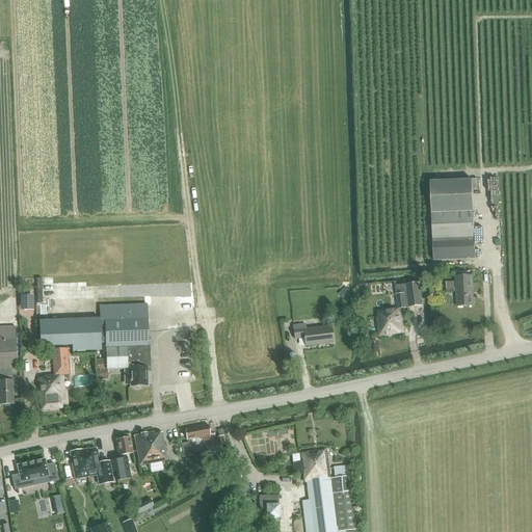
[(430,179),(431,213),(474,212),(472,178),(430,179)]
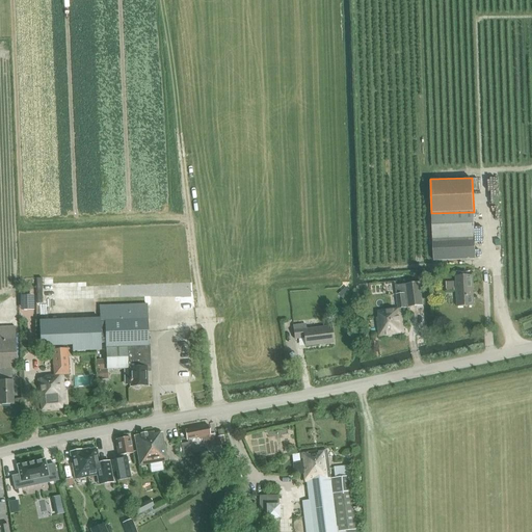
[(474,212),(431,213),(433,261),(475,260),(474,212)]
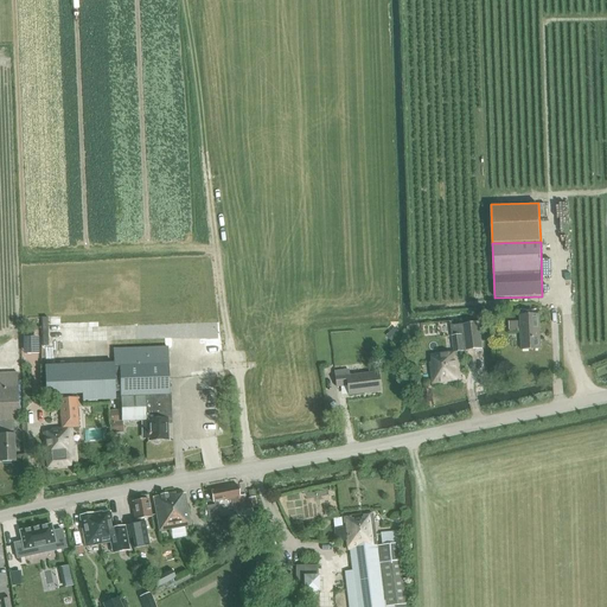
[(567,295),(556,298),(557,308),(569,307),(567,295)]
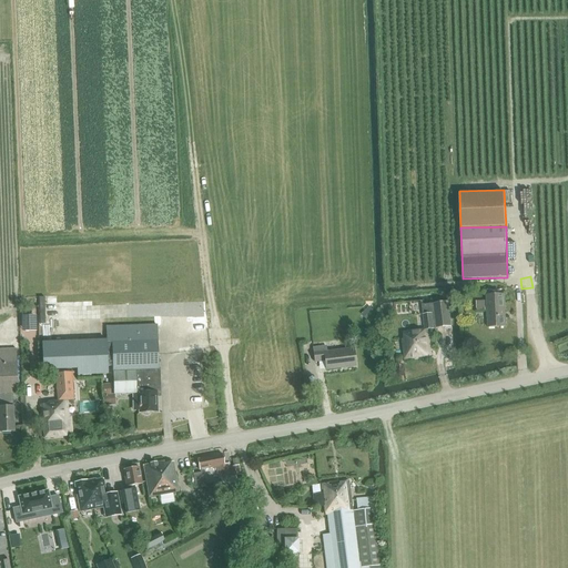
[(486,296),(487,327),(506,327),(504,295),(486,296)]
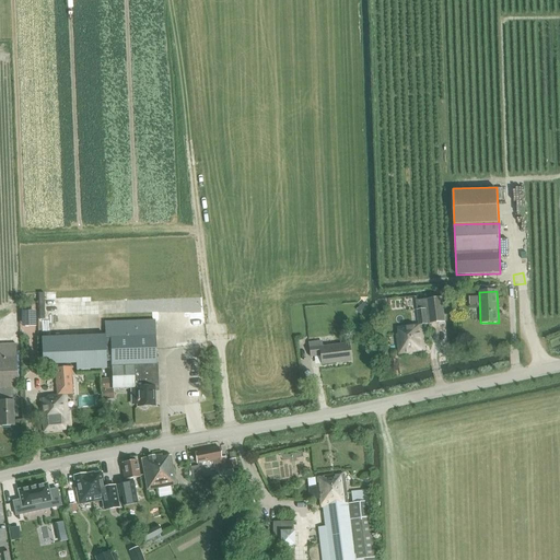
[(77,299),(66,299),(66,314),(78,313),(77,299)]
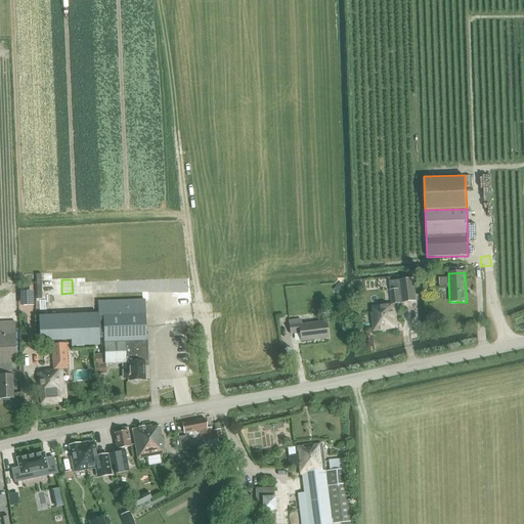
[(417,302),(413,279),(390,282),(393,306),(373,308),(374,315),(372,315),(374,332),(398,329),(395,305),(417,302)]
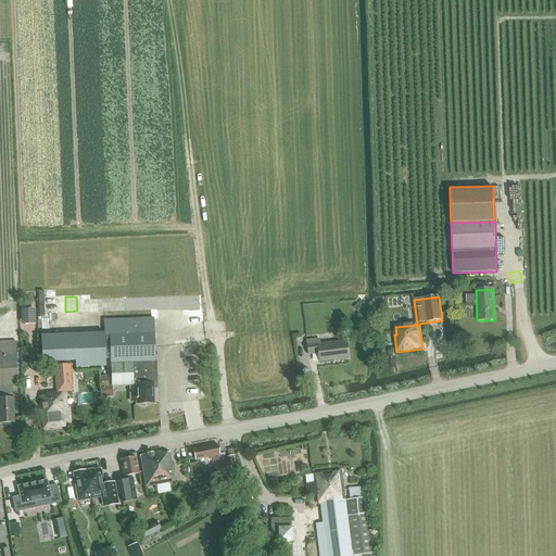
[(367,306),(362,300),(354,307),(359,314),(367,306)]
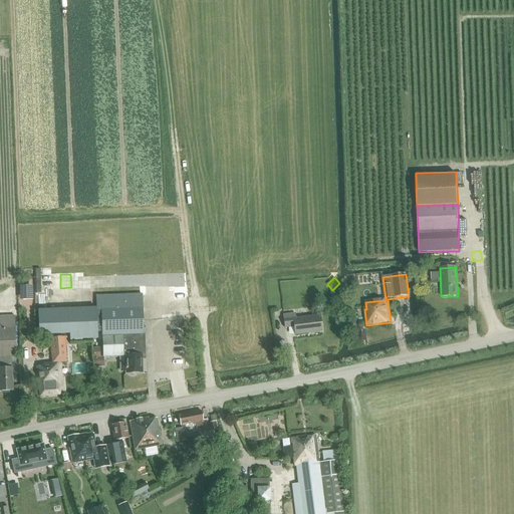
[(68,309),(38,310),(39,333),(70,332),(70,339),(98,338),(98,331),(102,330),(103,356),(118,356),(122,356),(122,336),(145,336),(145,333),(144,333),(143,294),(96,295),(96,308),(93,308),(68,309)]
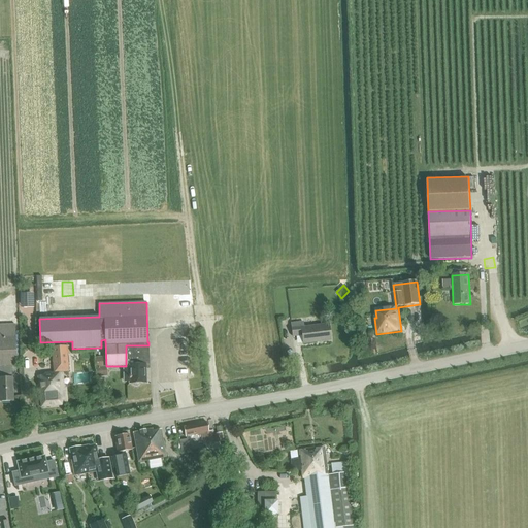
[(291,325),(292,337),(302,336),(303,344),(329,340),(327,325),(303,328),(302,323),(291,325)]
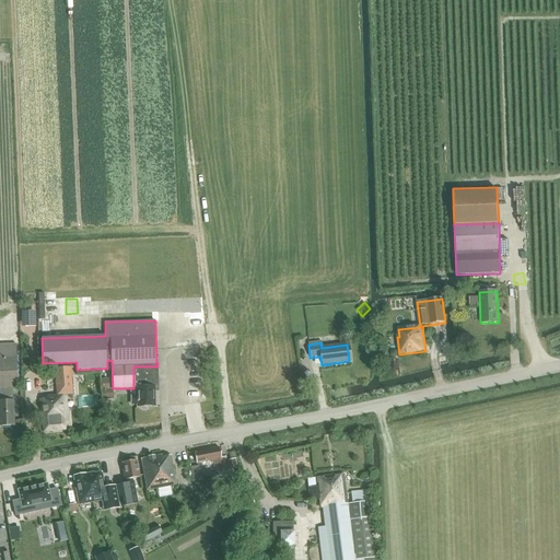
[(0,426),(13,426),(12,388),(16,388),(15,343),(0,343),(0,426)]
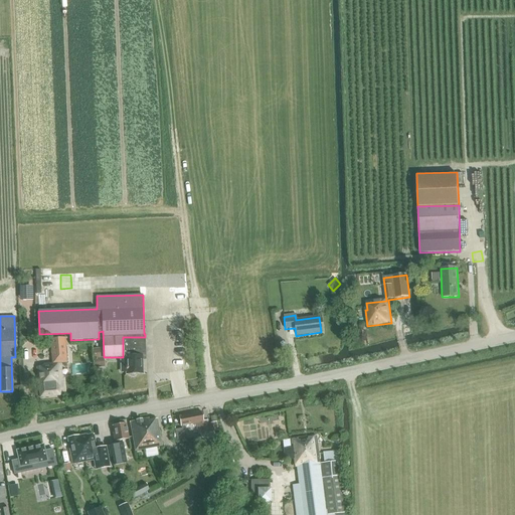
[(44,367),(38,367),(40,396),(63,394),(61,364),(66,364),(64,337),(49,339),(52,364),(43,365),(44,367)]
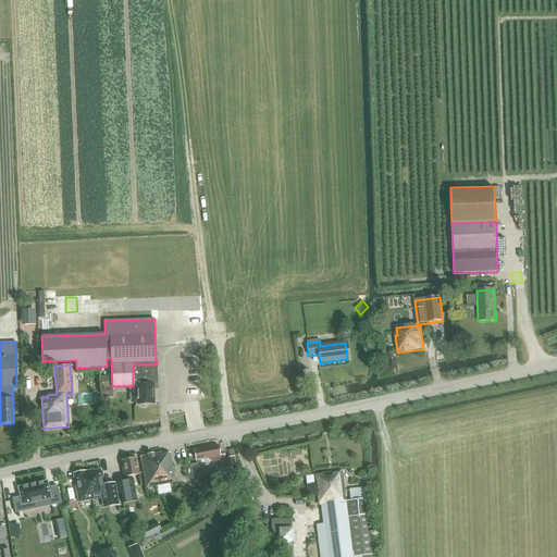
[(157,364),(133,364),(133,386),(138,386),(138,404),(140,403),(141,405),(143,406),(144,406),(146,406),(147,406),(148,405),(149,403),(155,403),(155,385),(158,385),(157,364)]
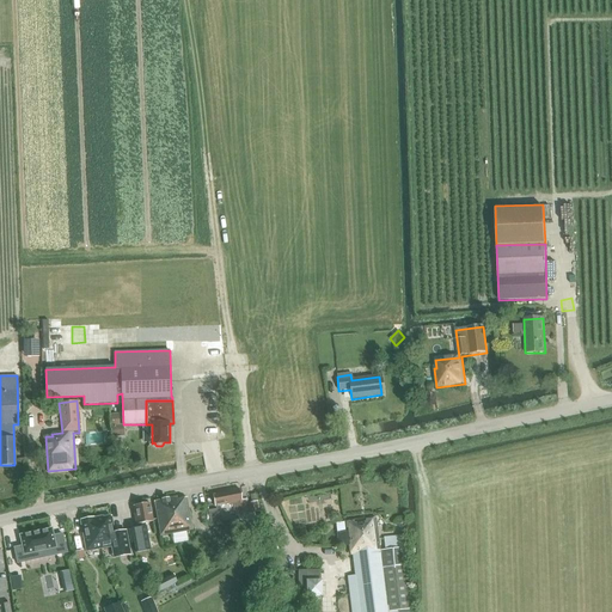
[(232,503),(234,515),(259,510),(257,501),(248,502),(246,499),(242,500),(239,489),(212,495),(214,507),(232,503)]
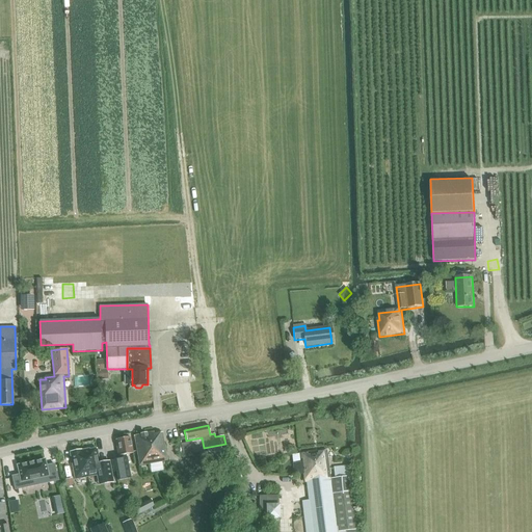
[(134,436),(139,466),(167,461),(162,433),(154,434),(154,432),(134,436)]
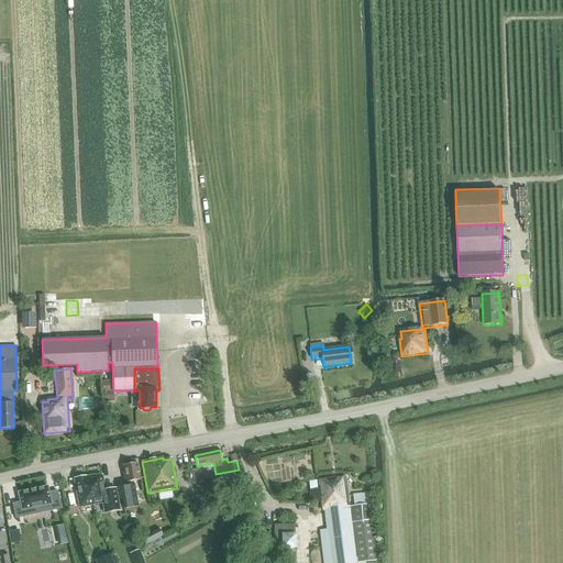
[(125,485),(117,487),(118,489),(119,500),(129,498),(129,497),(135,496),(133,482),(138,481),(141,481),(138,463),(134,464),(122,466),(125,485)]
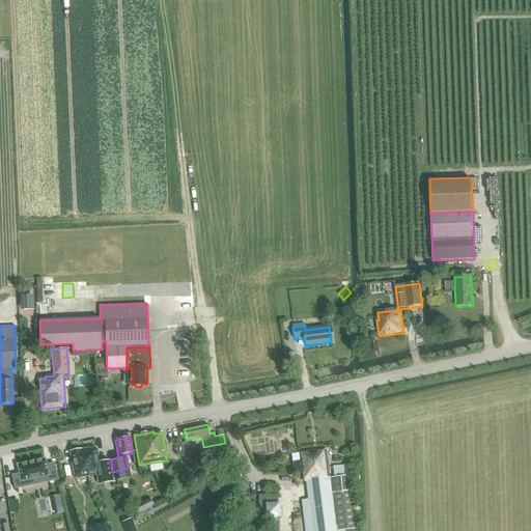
[(188,442),(179,443),(183,456),(190,455),(188,442)]
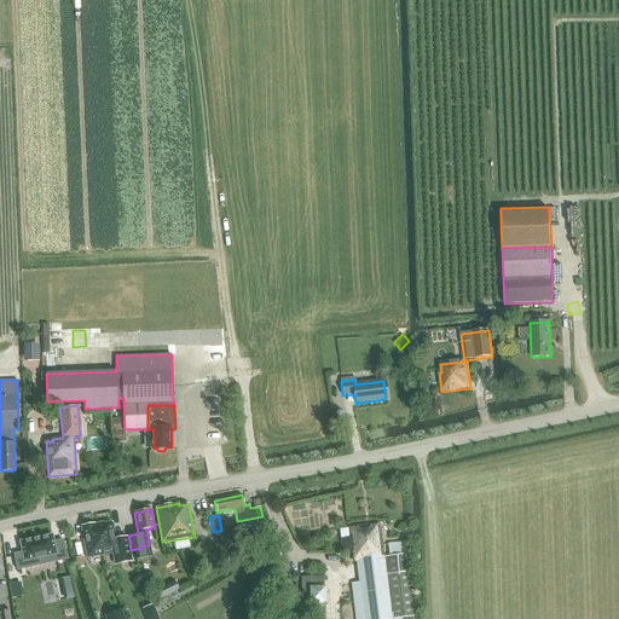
[(104,522),(97,524),(103,555),(113,553),(114,565),(132,561),(127,536),(115,538),(113,522),(104,524),(104,522)]
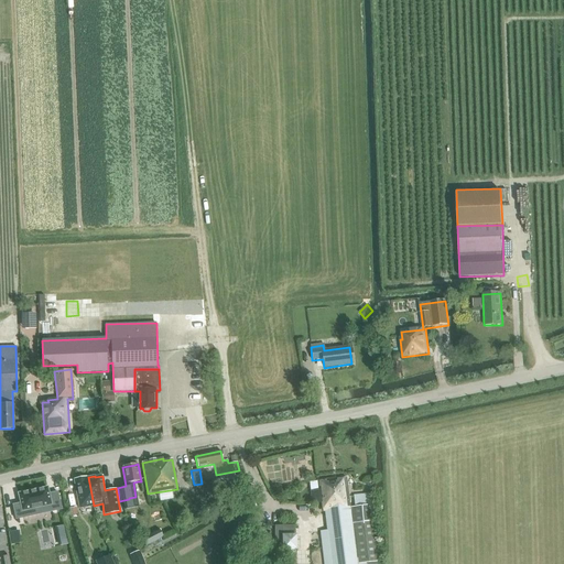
[(86,477),(74,479),(79,508),(94,506),(88,477),(86,477)]
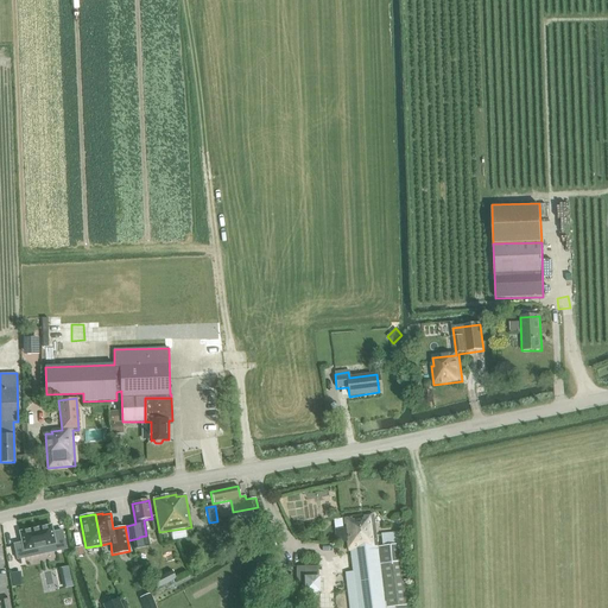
[(348,550),(350,550),(350,549),(377,546),(373,515),(342,518),(343,529),(335,530),(337,543),(347,542),(348,550)]
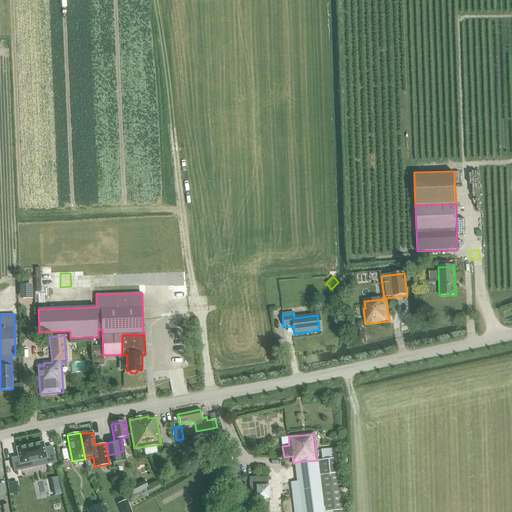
[(208,438),(197,439),(198,447),(209,446),(208,438)]
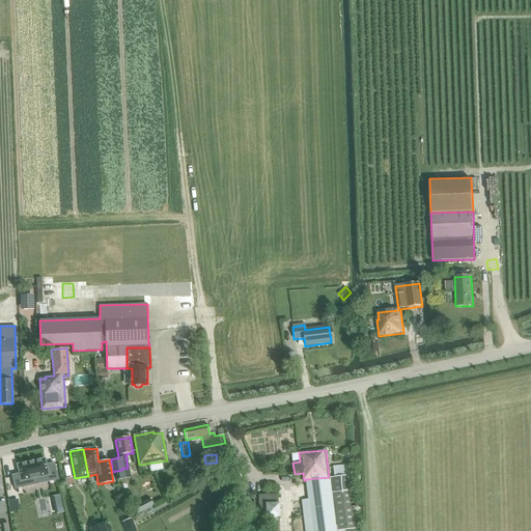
[(19,474),(11,476),(15,488),(35,484),(33,478),(47,475),(49,481),(57,479),(54,464),(46,465),(45,459),(45,458),(44,459),(34,462),(28,463),(18,465),(17,465),(17,466),(18,466),(19,474)]
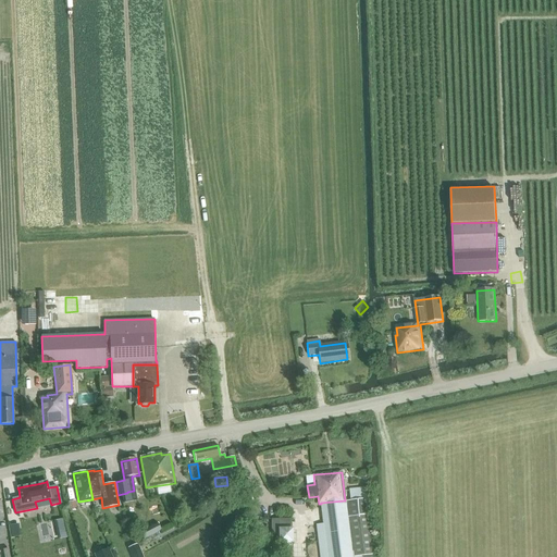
[(351,556),(353,556),(345,500),(321,503),(321,504),(323,523),(326,556),(351,556)]
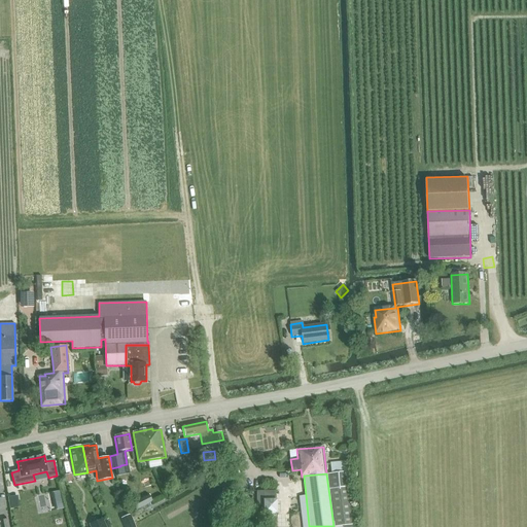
[(352,525),(347,489),(346,473),(327,475),(329,491),(330,491),(335,526),(343,526),(352,525)]
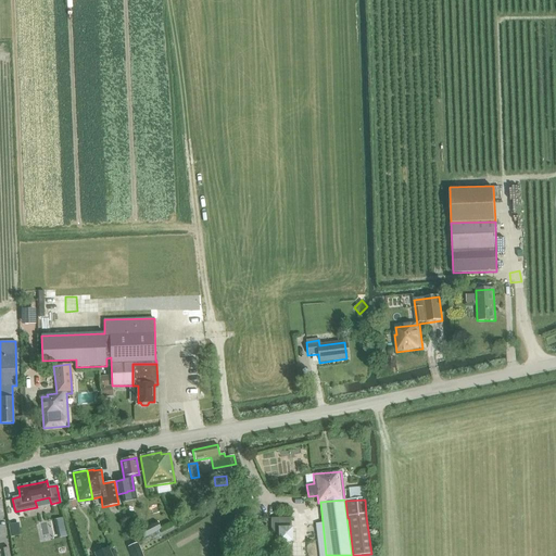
[(278,519),(270,519),(272,532),(279,532),(279,541),(291,541),(291,528),(279,528),(278,519)]
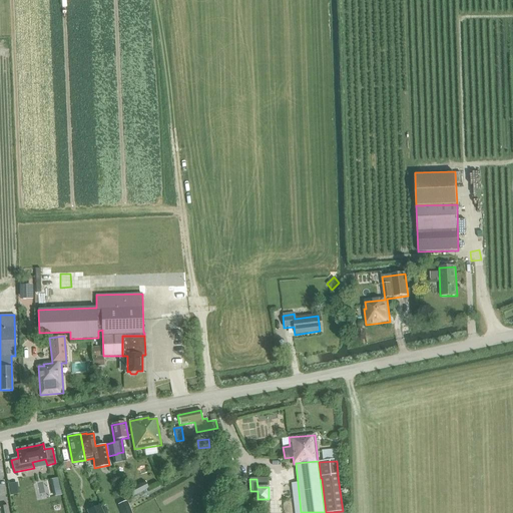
[(128,491),(131,497),(148,488),(145,482),(128,491)]
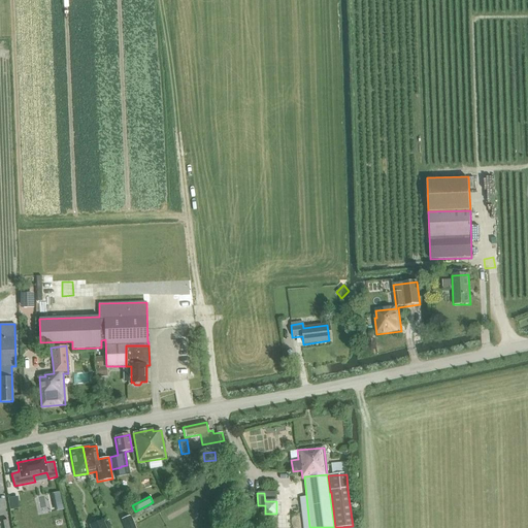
[(135,527),(130,517),(122,520),(125,527),(135,527)]
